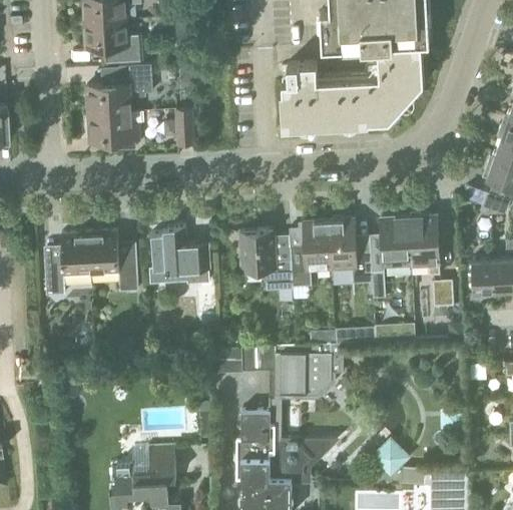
[(83,0),(85,22),(126,20),(125,4),(144,3),(143,0),(83,0)]
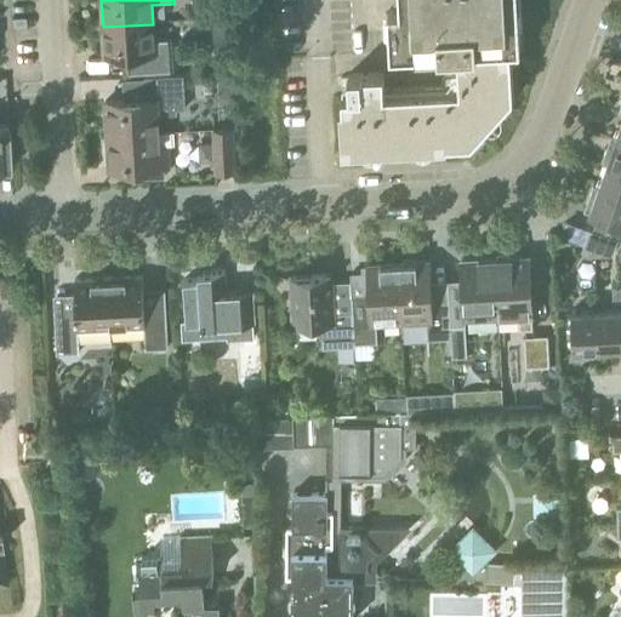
[(399,0),(400,4),(409,4),(409,13),(389,15),(392,58),(457,55),(460,93),(342,100),(345,153),(472,146),(513,100),(511,52),(520,52),(519,28),(510,29),(508,0),(399,0)]
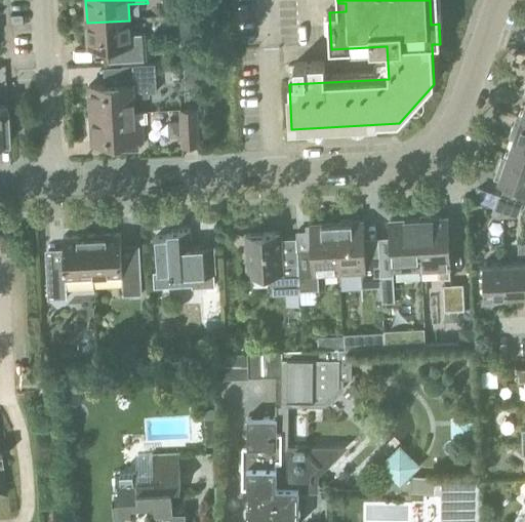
[(198,18),(179,19),(180,30),(199,29),(198,18)]
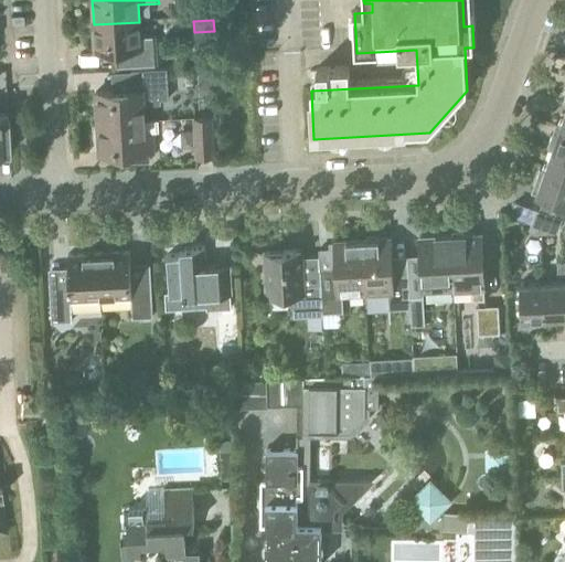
[(139,22),(94,24),(95,53),(118,52),(119,71),(160,69),(158,39),(140,40),(139,22)]
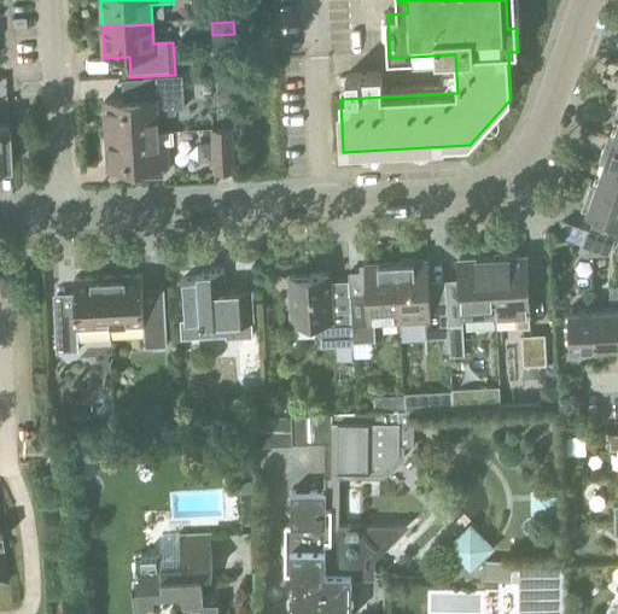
[(106,138),(158,134),(157,120),(179,118),(178,80),(128,83),(129,103),(105,104),(106,138)]
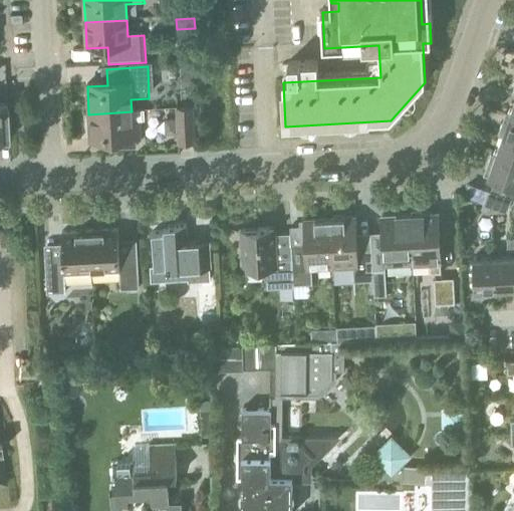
[(0,106),(0,143),(8,143),(6,106),(0,106)]
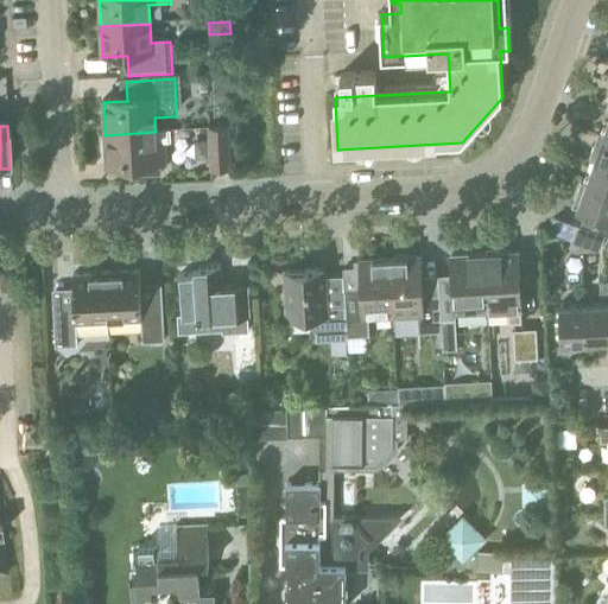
[(156,132),(105,135),(107,169),(165,165),(164,148),(156,148),(156,132)]
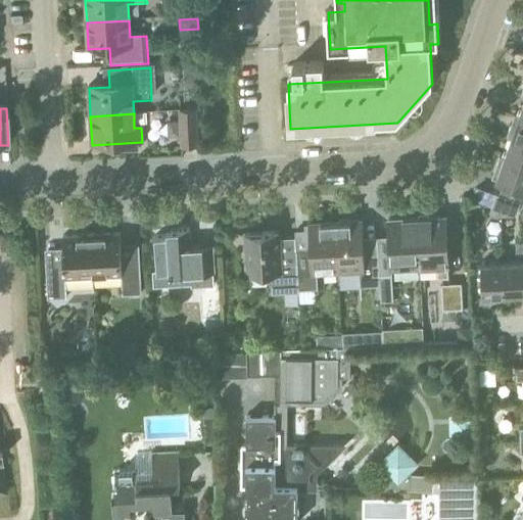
[(183,147),(198,146),(197,113),(181,114),(183,147)]
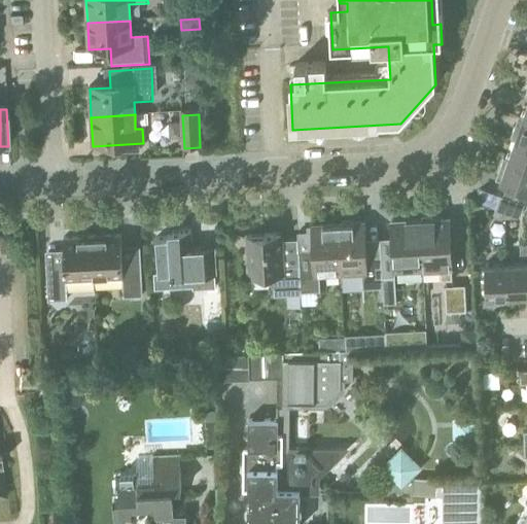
[(526,121),(523,120),(519,119),(511,140),(516,141),(526,145),(526,121)]
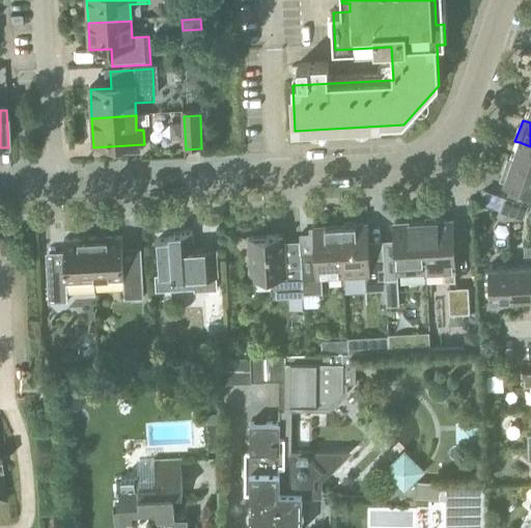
[(530,146),(520,142),(512,164),(530,170),(530,146)]
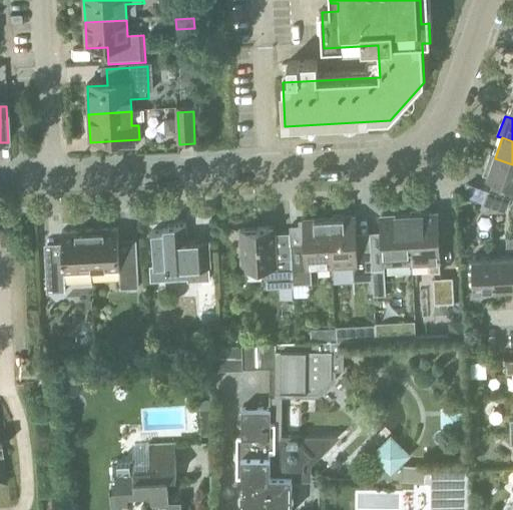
[(512,164),(495,158),(490,156),(483,177),(493,181),(489,193),(510,200),(512,201),(512,164)]
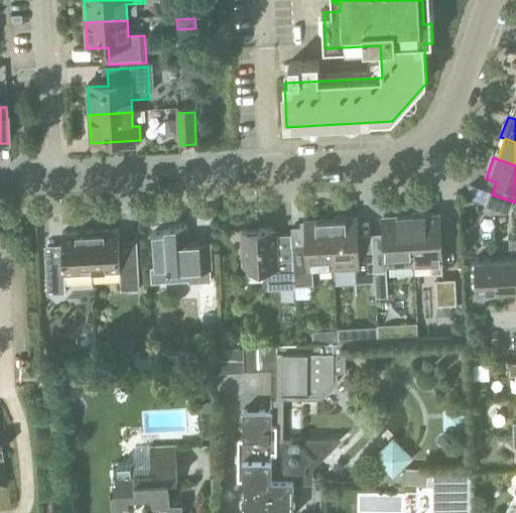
[(513,202),(492,195),(489,193),(481,215),(488,216),(495,215),(509,215),(513,202)]
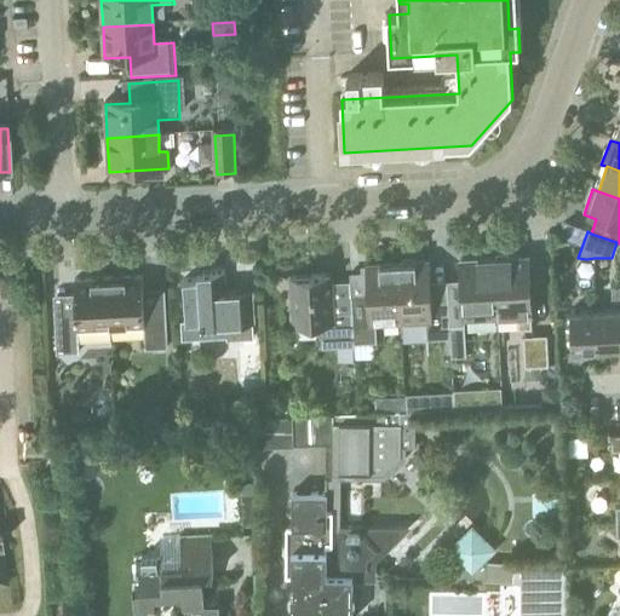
[(494,262),(498,320),(516,318),(516,333),(532,333),(530,317),(532,317),(528,259),(494,262)]
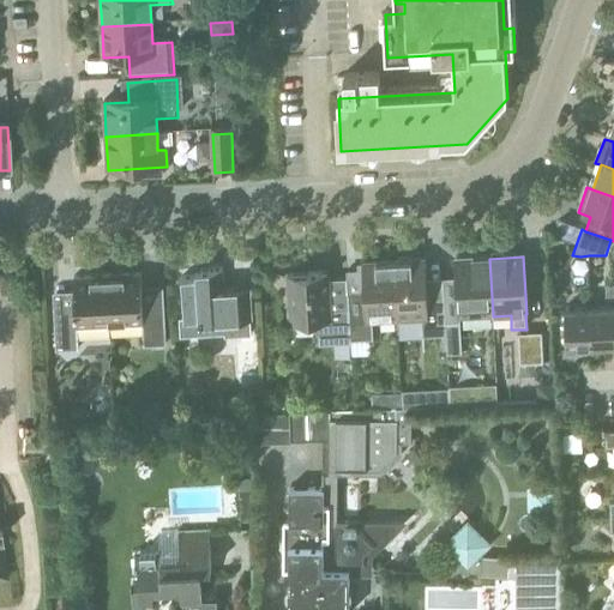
[(459,318),(493,316),(489,259),(456,260),(459,318)]
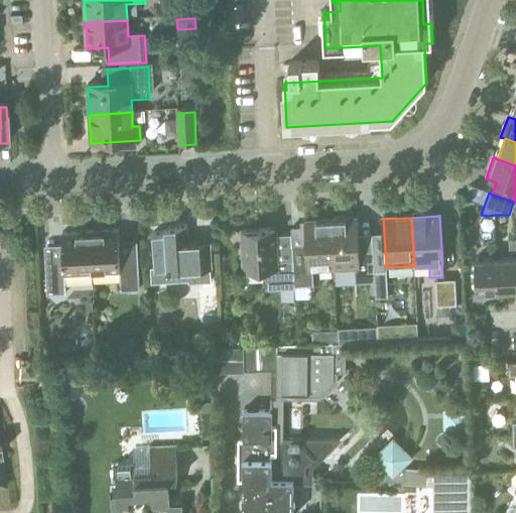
[(375,284),(374,274),(372,237),(359,238),(358,221),(331,222),(334,270),(355,269),(356,285),(375,284)]
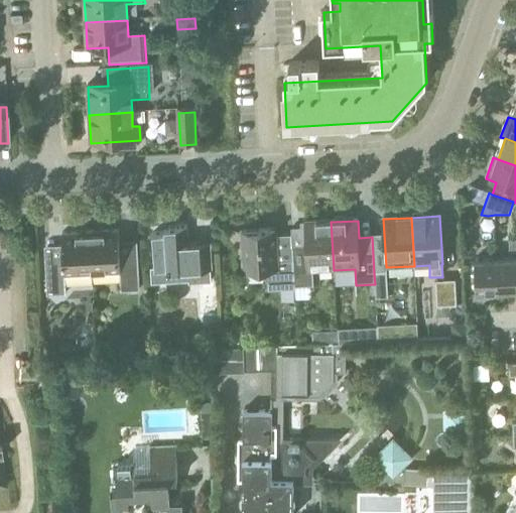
[(307,272),(334,270),(331,222),(304,224),(305,248),(292,249),(293,263),(294,289),(308,288),(307,272)]
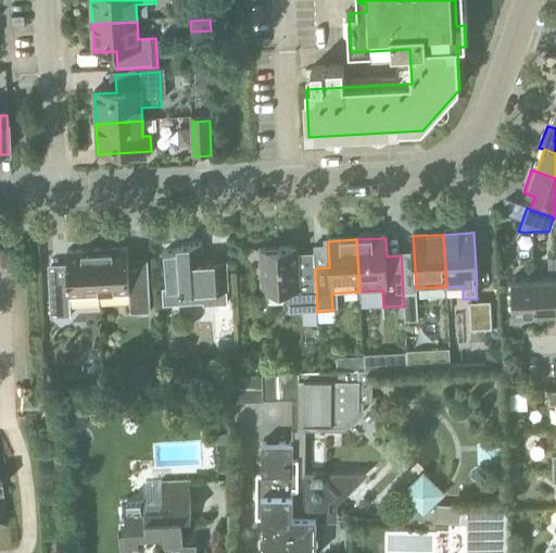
[(202,275),(201,246),(181,247),(181,252),(164,253),(167,290),(161,290),(162,308),(181,306),(180,294),(203,293),(204,306),(219,305),(217,274),(202,275)]
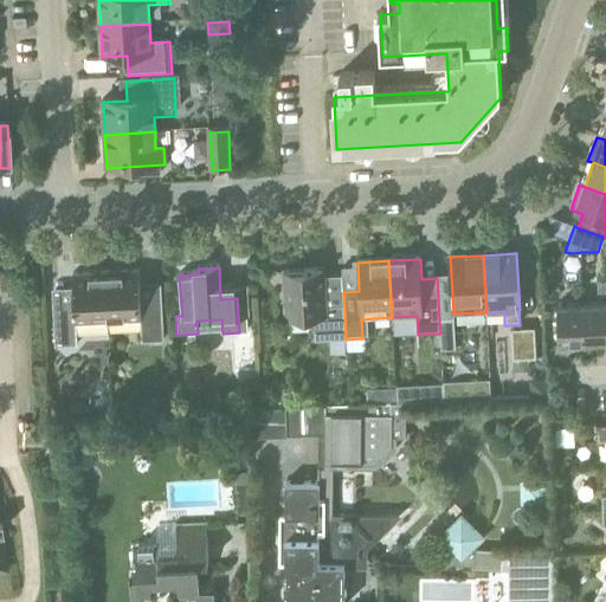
[(346,340),(345,309),(326,310),(324,271),(284,273),(287,321),(313,319),(314,342),(346,340)]
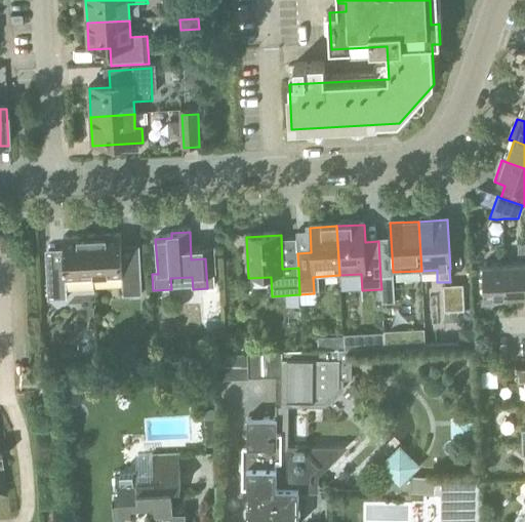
[(91,238),(93,280),(122,278),(123,297),(142,296),(139,248),(120,249),(120,236),(91,238)]
